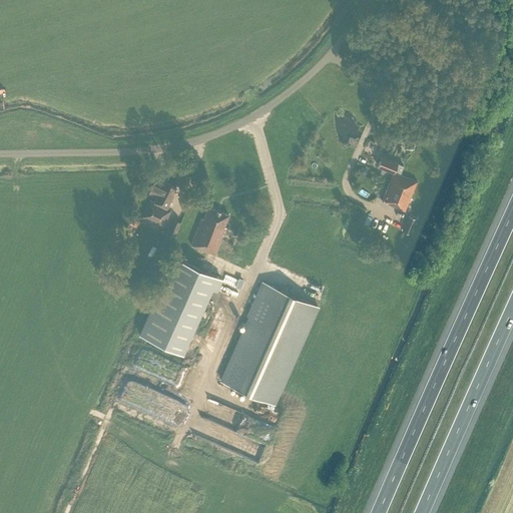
[(405,173),(407,168),(403,166),(403,165),(397,162),(398,162),(382,155),(378,166),(393,172),(382,199),(390,202),(389,204),(405,210),(417,181),(400,174),(401,171),(405,173)]
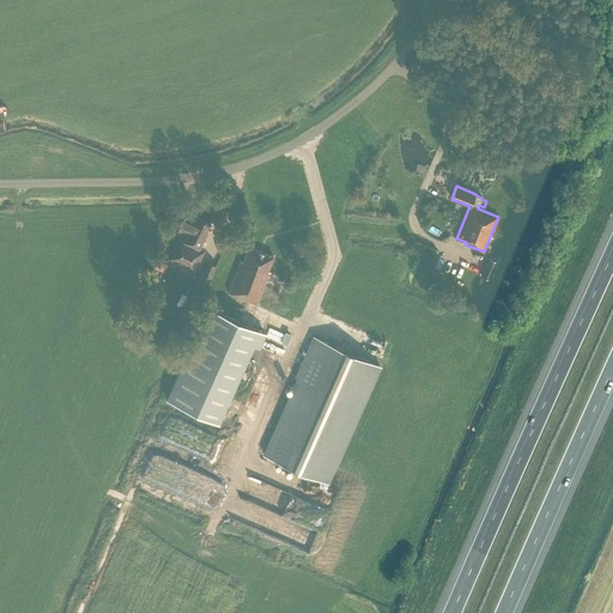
[(198,218),(198,219),(190,217),(190,216),(178,210),(171,225),(183,231),(184,230),(192,232),(187,243),(178,240),(169,259),(194,271),(204,252),(200,249),(207,234),(207,232),(211,224),(198,218)]
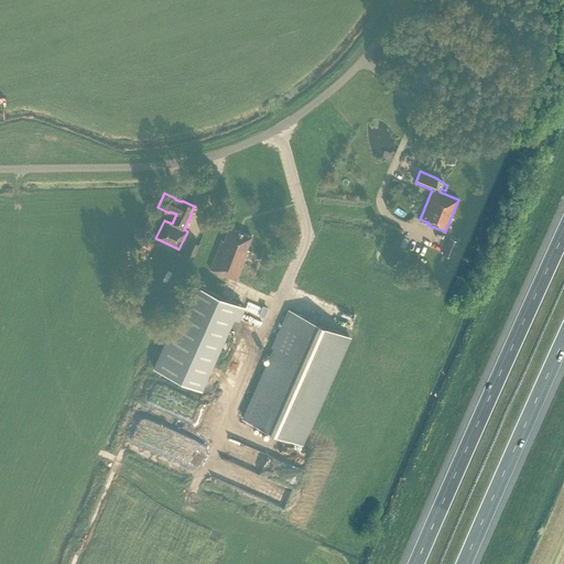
[(251,236),(229,227),(224,240),(221,240),(209,269),(237,279),(248,250),(246,249),(251,236)]
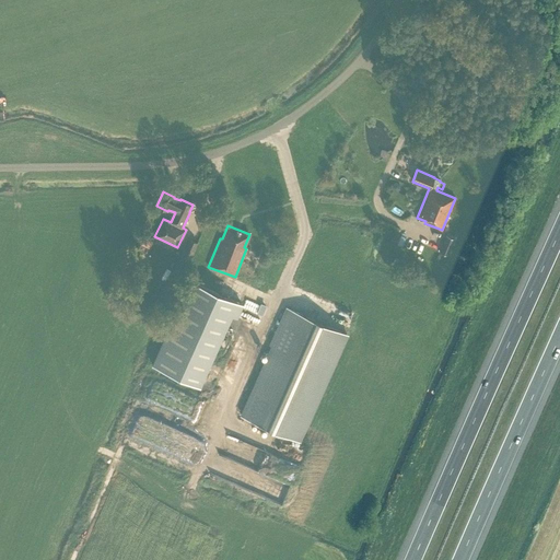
[(447,255),(454,238),(446,235),(440,252),(447,255)]
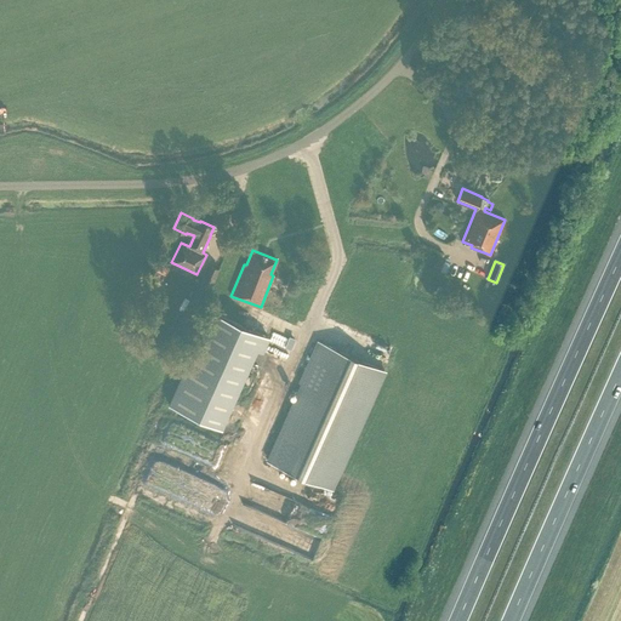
[(158,269),(166,273),(170,266),(161,262),(158,269)]
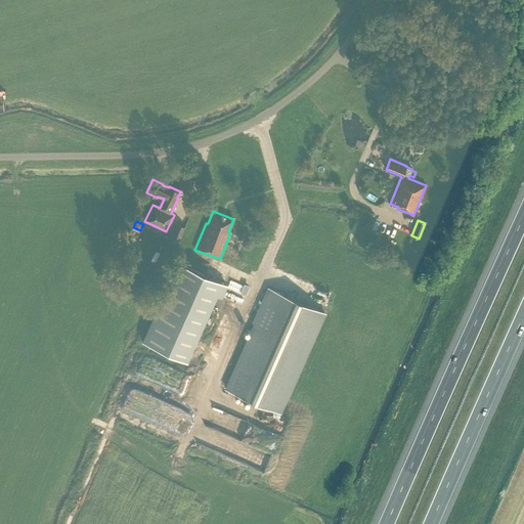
[(176,223),(168,241),(176,245),(184,227),(176,223)]
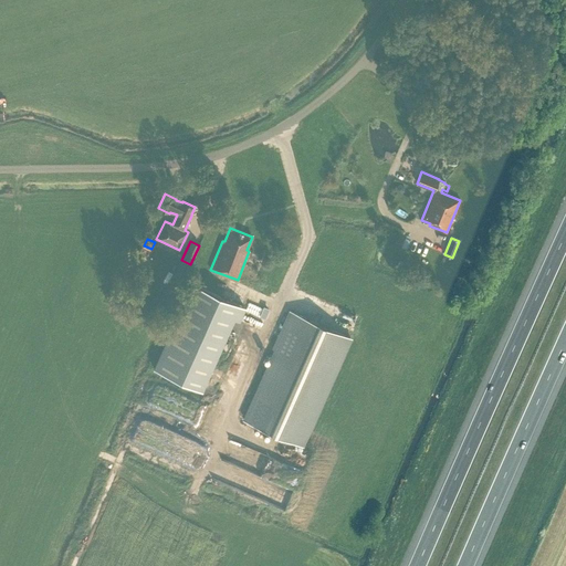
[(130,261),(139,264),(146,250),(137,247),(130,261)]
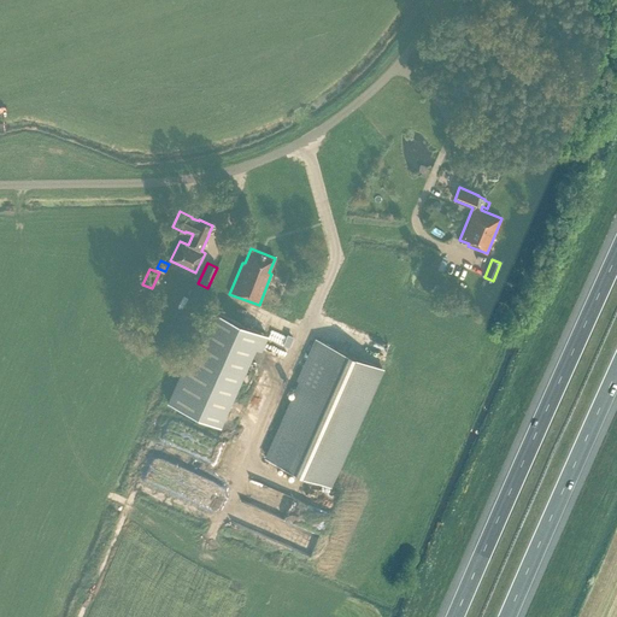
[(207,312),(163,404),(218,432),(225,418),(219,416),(251,351),(257,353),(263,340),(207,312)]
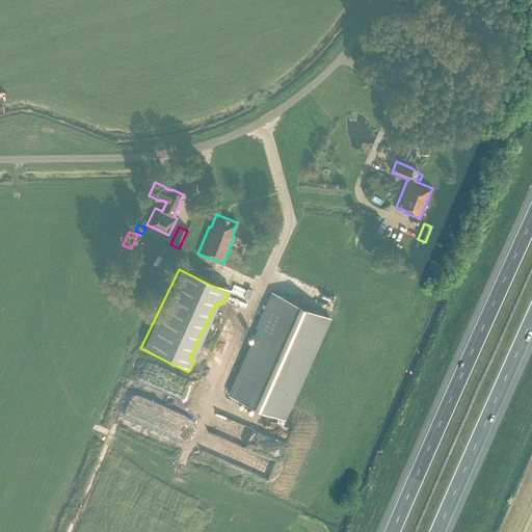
[(286,420),(331,318),(272,291),(256,327),(258,327),(229,394),(286,420)]
